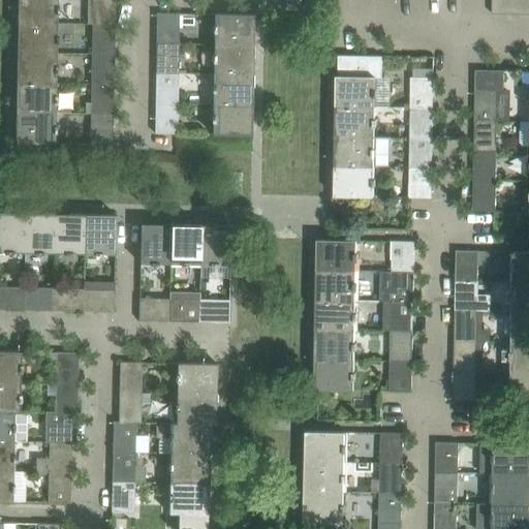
[(57,23),(57,0),(18,0),(18,22),(57,23)]
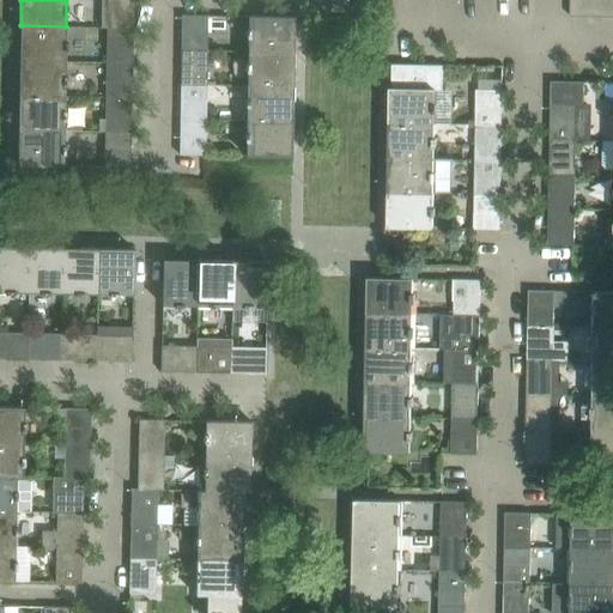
[(107,0),(107,28),(133,28),(133,0),(107,0)]
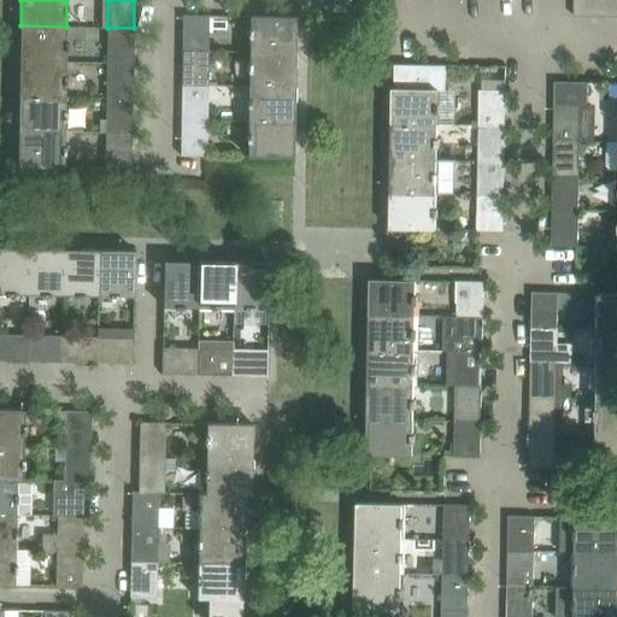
[(573,0),(574,16),(610,17),(610,0),(573,0)]
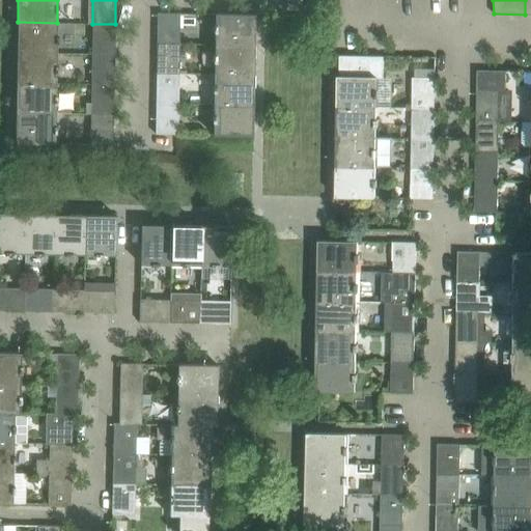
[(157,44),(179,44),(179,14),(157,12),(157,44)]
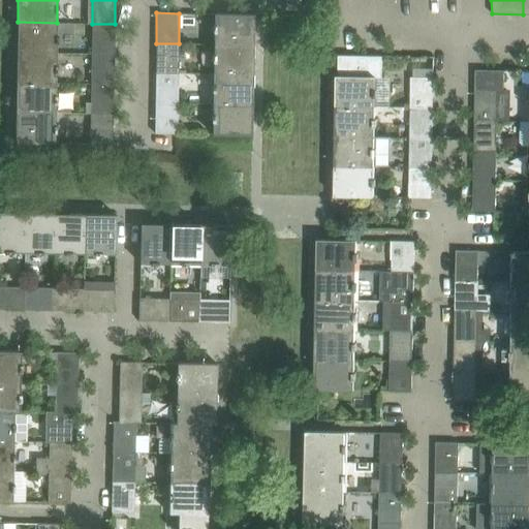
[(253,45),(253,14),(214,13),(214,44),(253,45)]
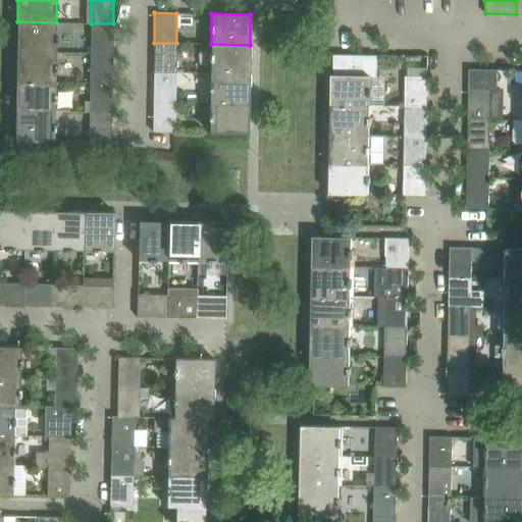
[(16,51),(55,52),(56,22),(17,21),(16,51)]
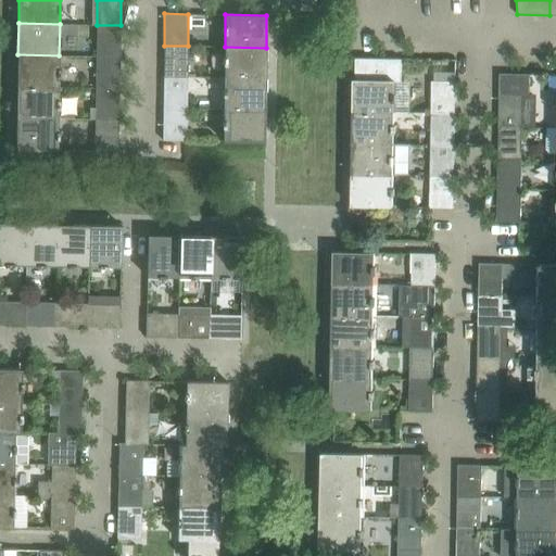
[(119,57),(121,25),(97,25),(96,57),(119,57)]
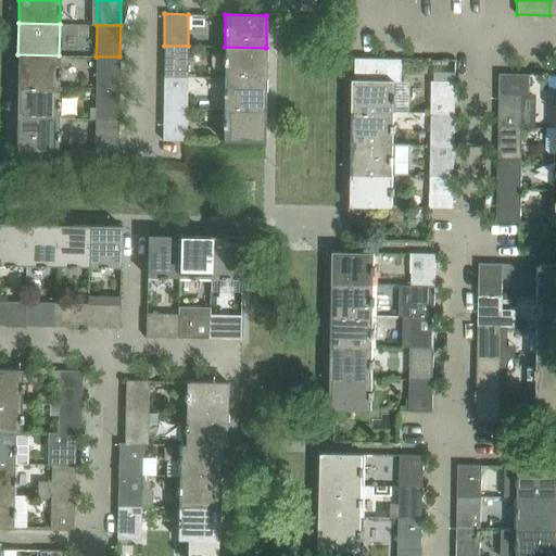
[(187,77),(188,46),(164,46),(163,76),(187,77)]
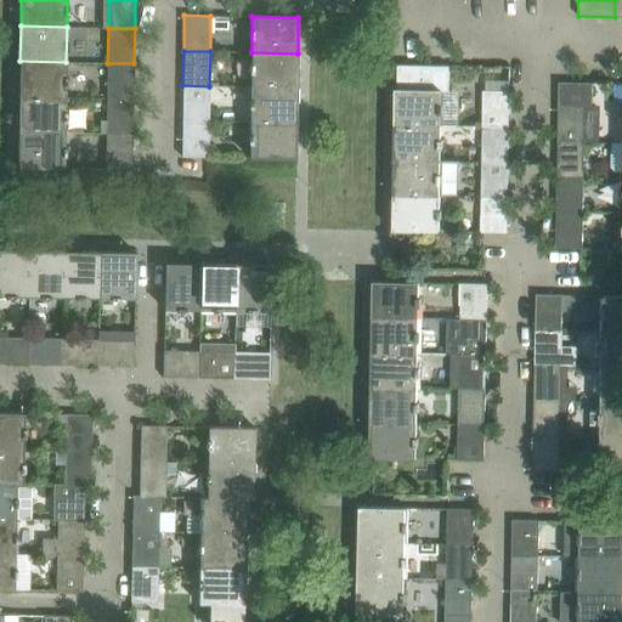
[(252,52),(250,88),(297,89),(298,54),(252,52)]
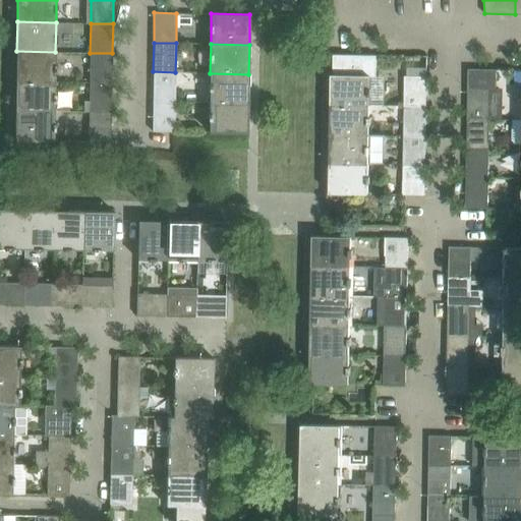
[(16,80),(55,81),(55,52),(16,51),(16,80)]
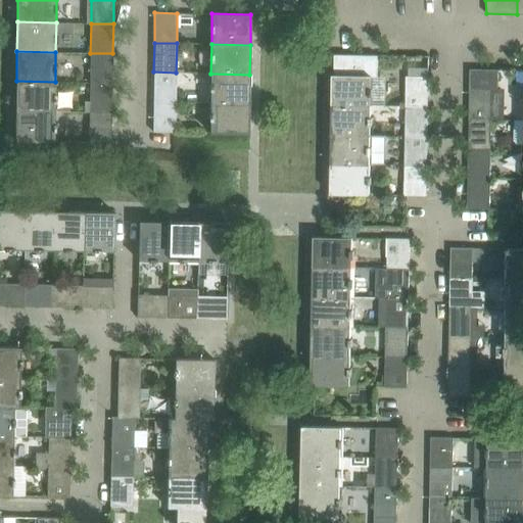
[(90,53),(90,83),(112,83),(112,53),(90,53)]
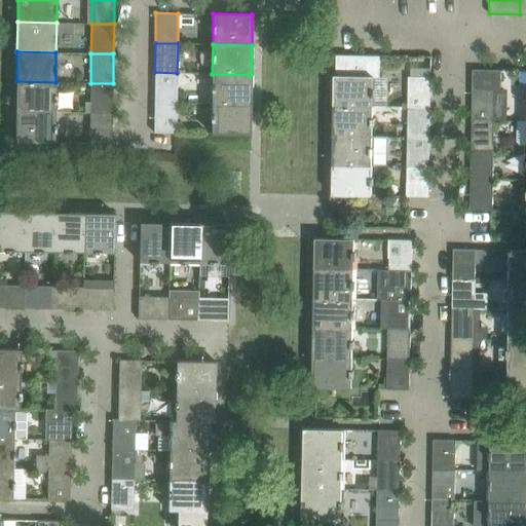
[(336,54),(336,75),(335,75),(334,106),(373,106),(373,77),(380,77),(380,75),(380,55),(336,54)]
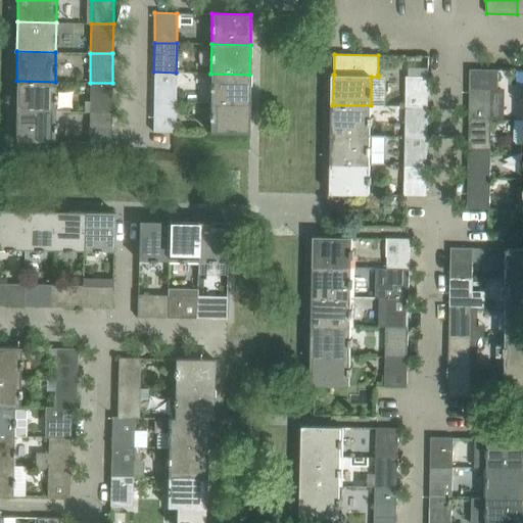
[(470,68),(469,121),(491,121),(492,90),(498,90),(498,69),(470,68)]
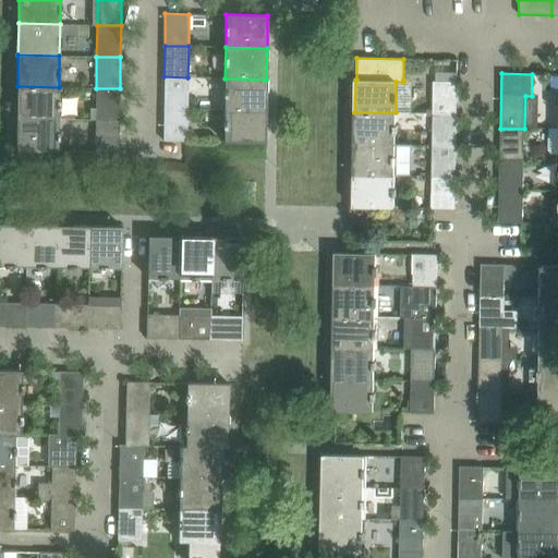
[(164,76),(164,108),(187,109),(187,77),(164,76)]
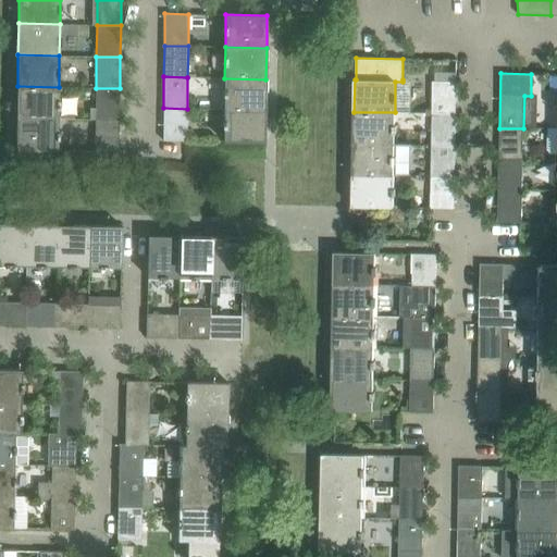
[(224,78),(224,110),(265,110),(265,79),(224,78)]
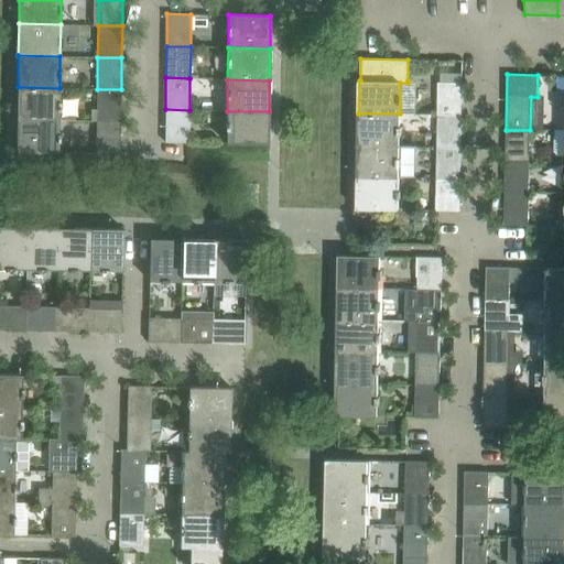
[(437,115),(462,115),(462,83),(437,82),(437,115)]
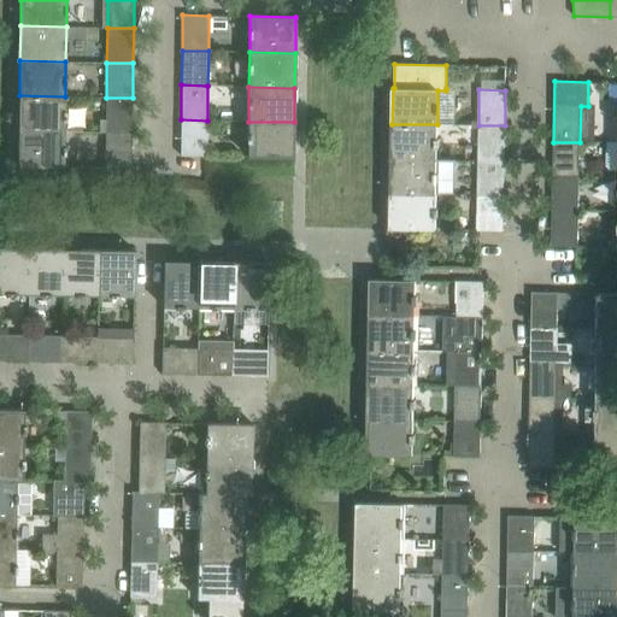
[(18,130),(64,131),(65,97),(19,95),(18,130)]
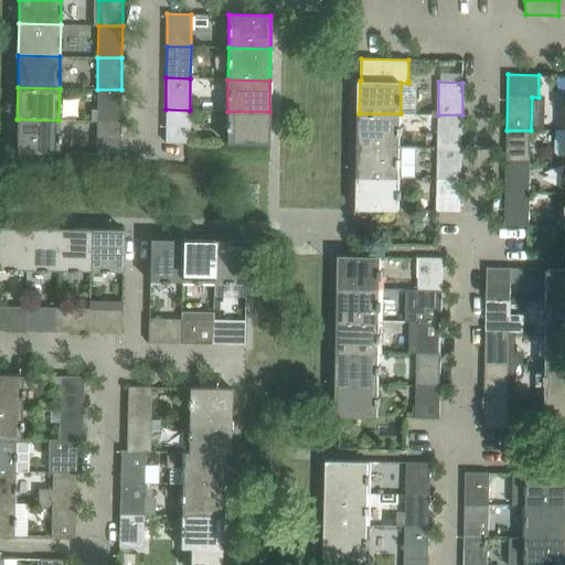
[(96,121),(120,121),(121,89),(97,89),(96,121)]
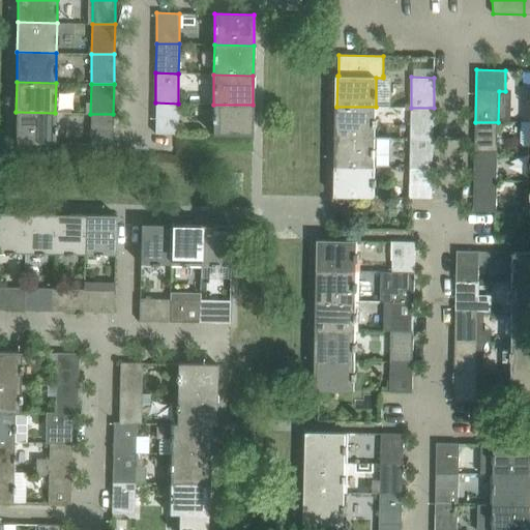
[(177,134),(178,104),(155,102),(154,134),(175,134),(177,134)]
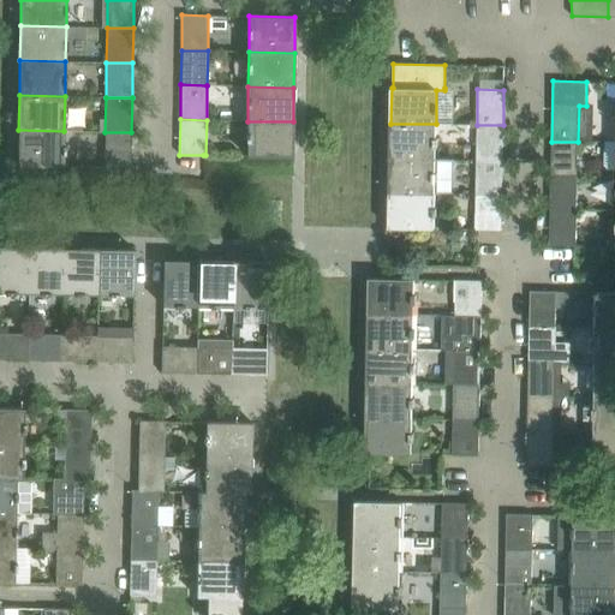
[(248,121),(246,156),(292,156),(293,121),(248,121)]
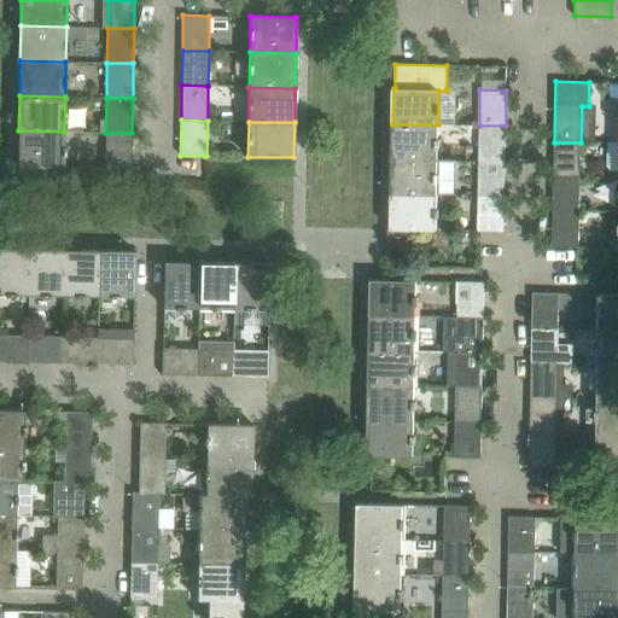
[(392,124),(392,159),(438,159),(438,124),(392,124)]
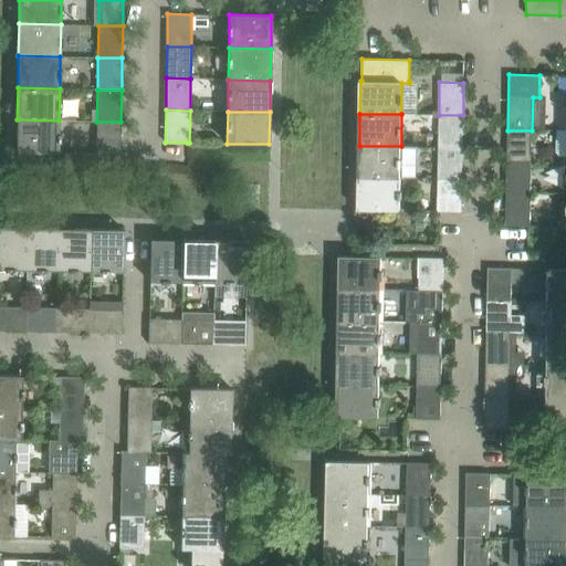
[(463,147),(463,115),(439,115),(439,147),(463,147)]
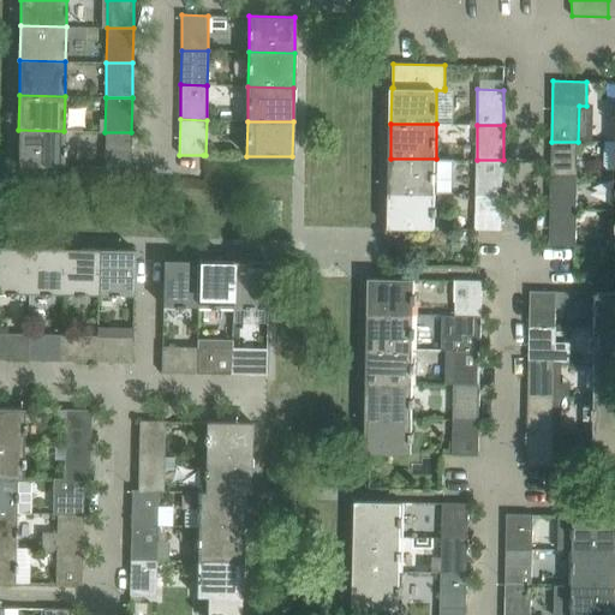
[(18,130),(18,166),(64,166),(64,131),(18,130)]
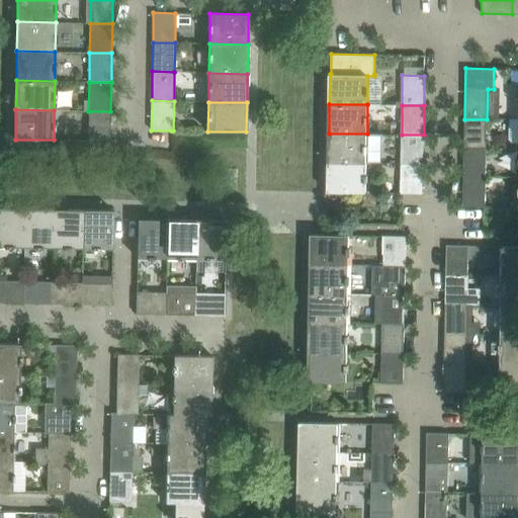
[(110,142),(110,111),(88,111),(88,141),(110,142)]
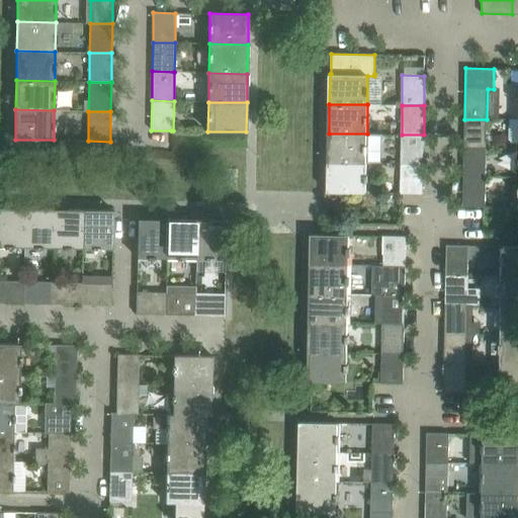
[(464,148),(487,148),(487,119),(464,119),(464,148)]
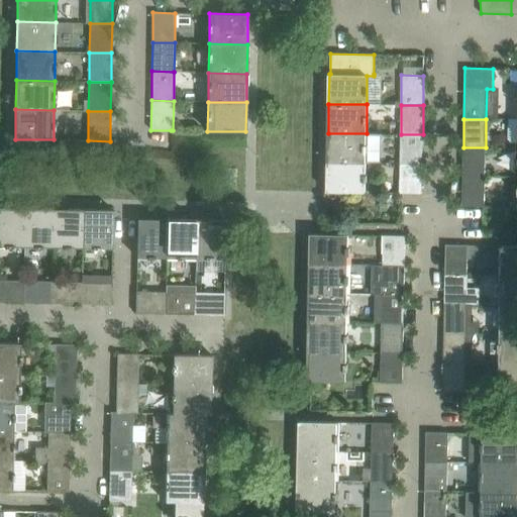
[(367,133),(328,133),(327,162),(366,162),(367,133)]
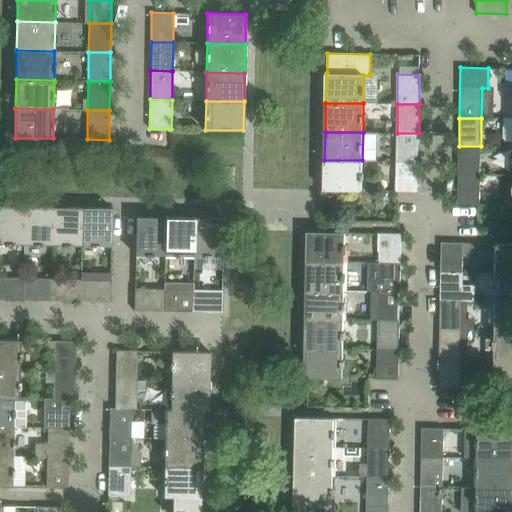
[(396,160),(418,161),(419,133),(397,133),(396,160)]
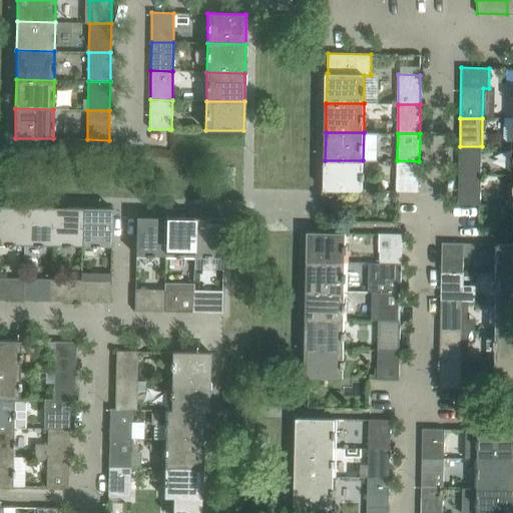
[(460,146),(459,174),(482,175),(482,146),(460,146)]
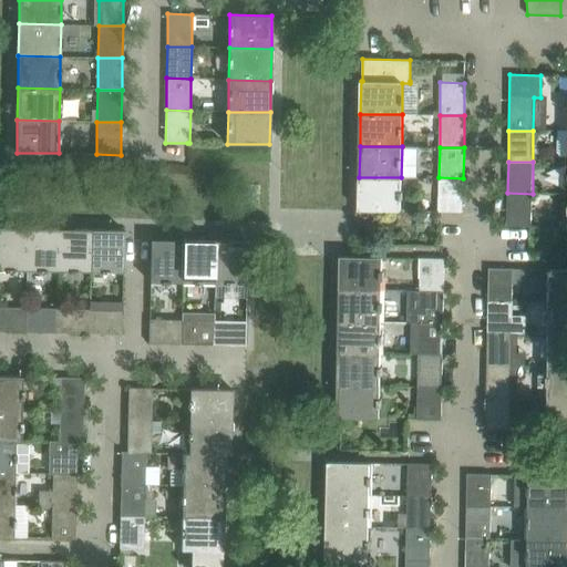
[(359,177),(359,209),(401,210),(401,177),(359,177)]
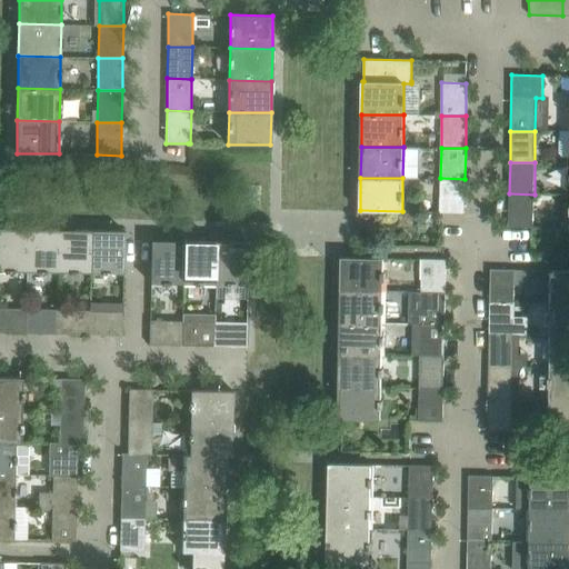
[(465,212),(465,179),(440,178),(440,212),(465,212)]
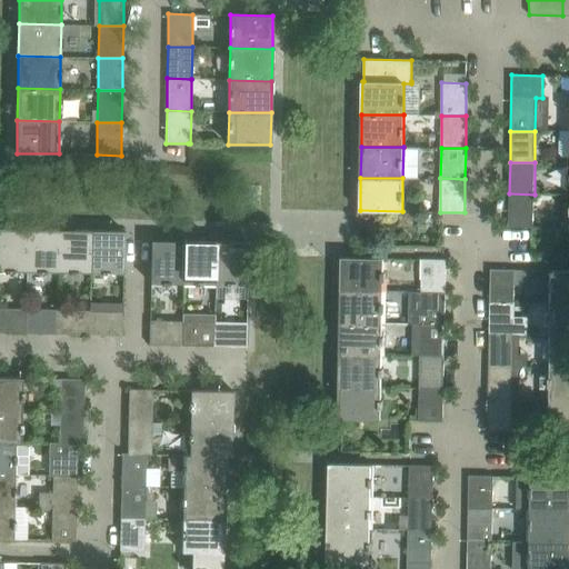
[(509,227),(533,227),(535,195),(509,193),(509,227)]
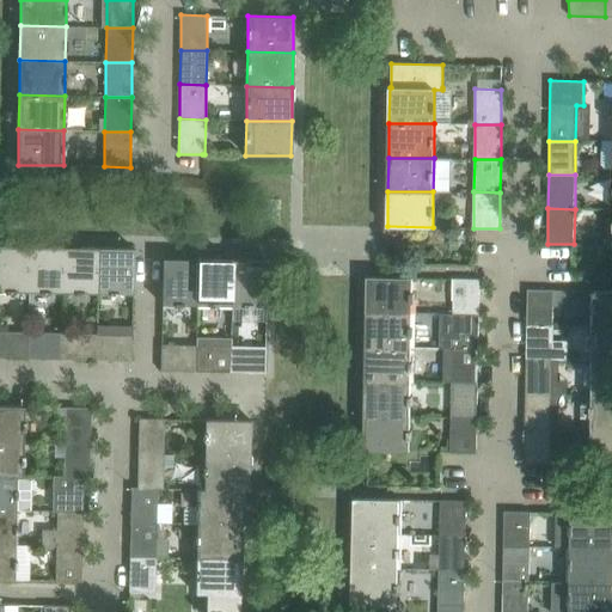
[(0,291),(28,292),(29,246),(0,245),(0,291)]
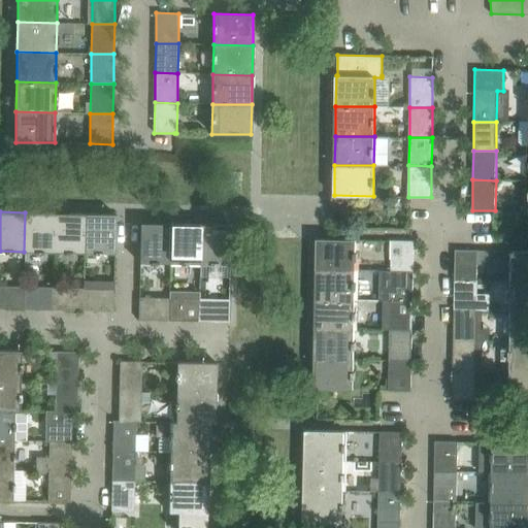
[(24,252),(54,252),(55,212),(25,212),(24,252)]
